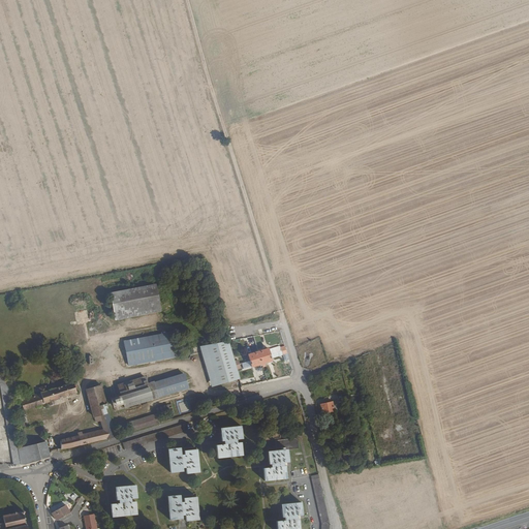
[(110,293),(115,320),(161,311),(156,284),(110,293)]
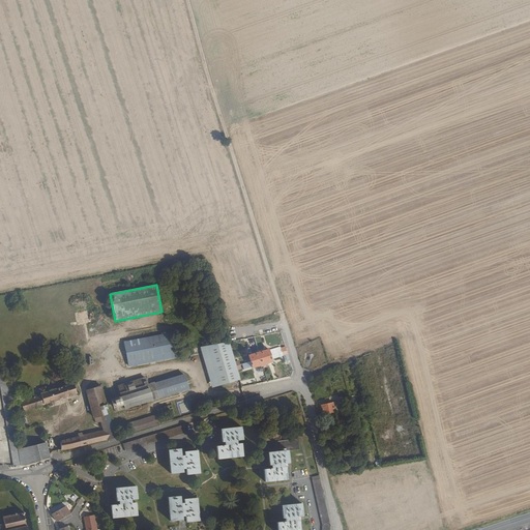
[(124,343),(129,366),(176,357),(175,352),(172,333),(166,334),(124,343)]
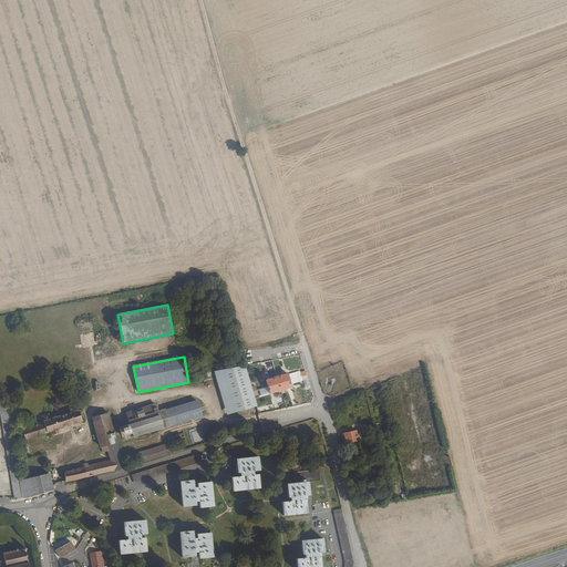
[(214,371),(226,414),(256,404),(254,394),(250,387),(245,366),(214,371)]
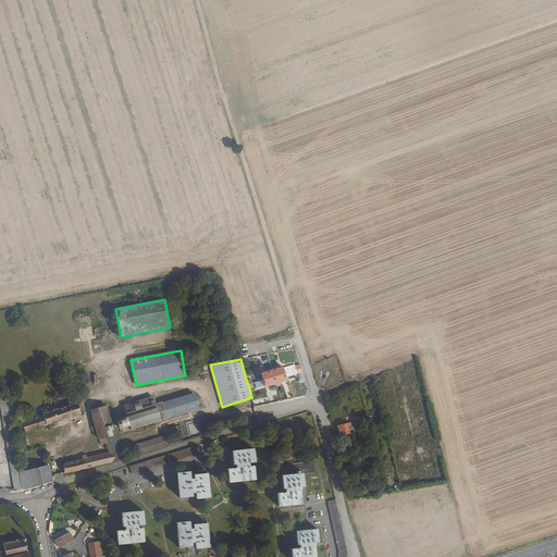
[(59,362),(67,372),(73,369),(64,360),(59,362)]
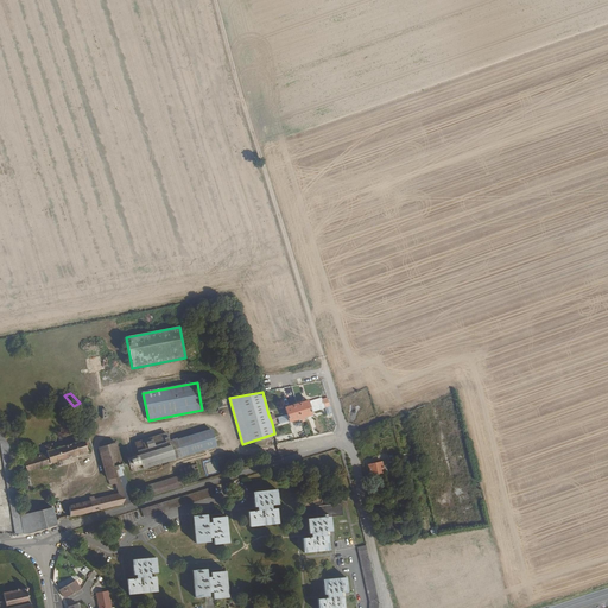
[(309,403),(312,411),(325,407),(323,399),(323,398),(309,403)]
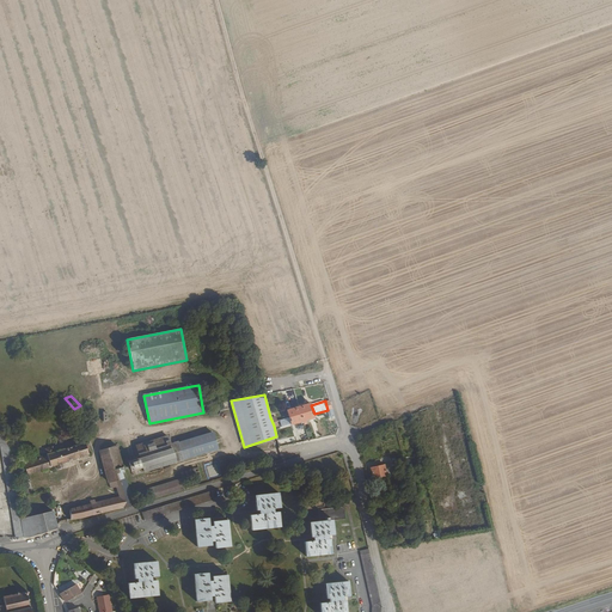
[(287,409),(292,424),(304,421),(316,417),(314,414),(311,405),(311,403),(299,405),(287,409)]
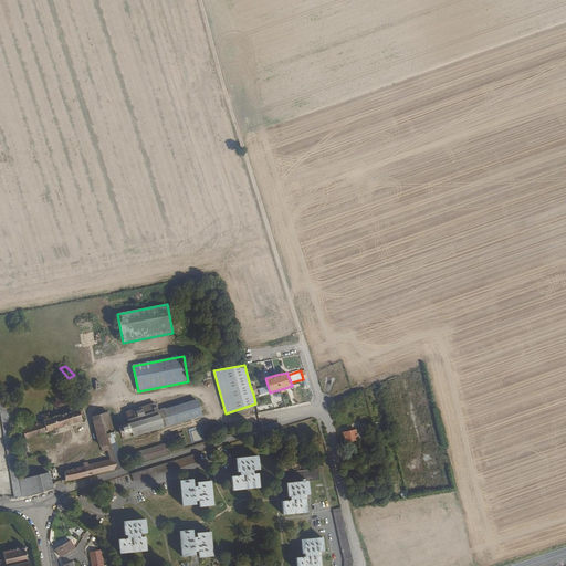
[(266,386),(259,388),(261,396),(269,392),(266,386)]
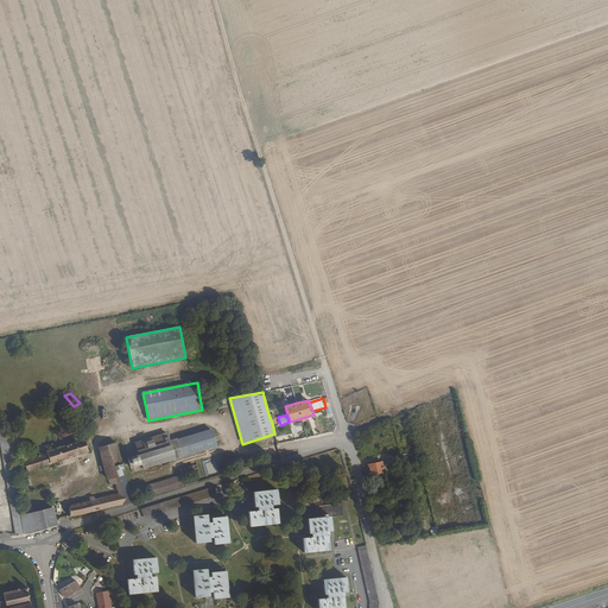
[(176,441),(182,457),(216,447),(211,429),(176,441)]
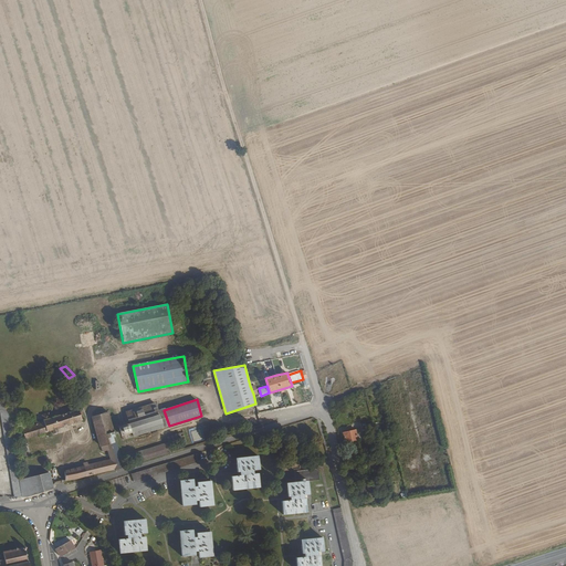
[(0,401),(0,412),(16,496),(23,496),(20,482),(6,401),(2,401),(2,400),(1,401),(0,401)]
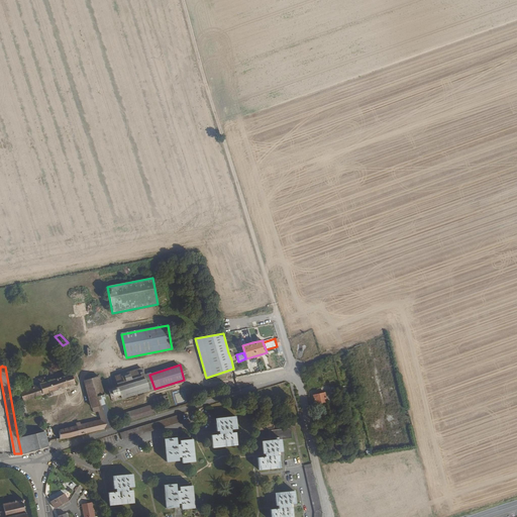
[(41,386),(29,390),(28,387),(24,389),(25,392),(20,393),(22,399),(23,402),(47,393),(48,397),(54,395),(53,392),(79,383),(76,374),(74,373),(46,383),(44,378),(38,380),(40,383),(41,386)]
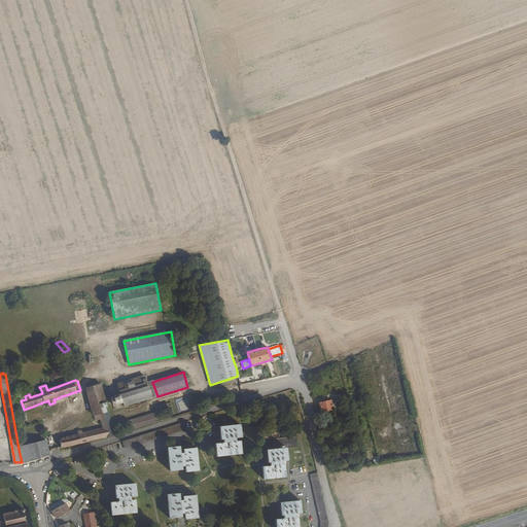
[(127,394),(116,397),(118,403),(129,401),(130,405),(156,396),(152,382),(126,390),(127,394)]
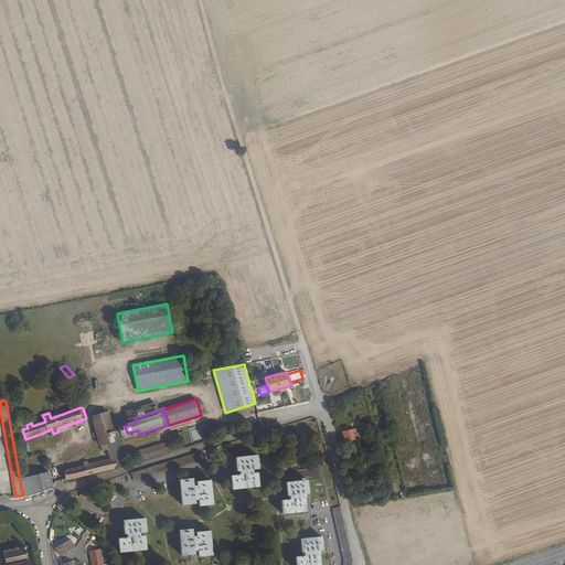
[(112,459),(88,466),(87,462),(83,464),(84,467),(83,467),(83,468),(64,471),(65,480),(91,475),(123,467),(114,437),(115,436),(107,412),(93,416),(103,452),(108,450),(112,459)]
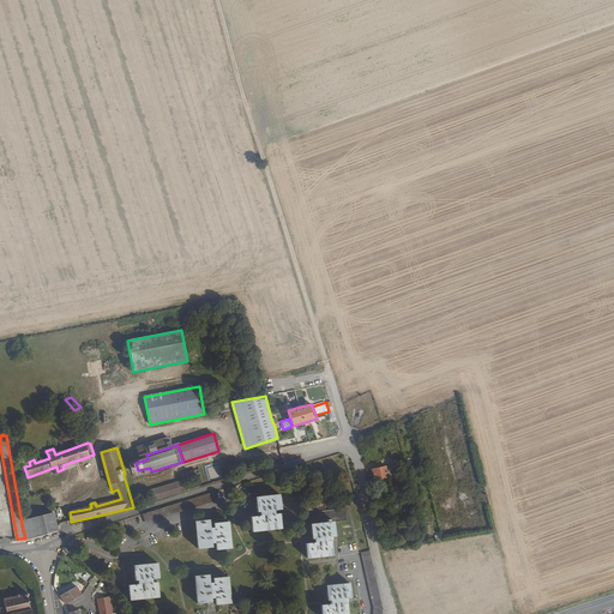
[(373,469),(375,479),(389,475),(386,465),(373,469)]
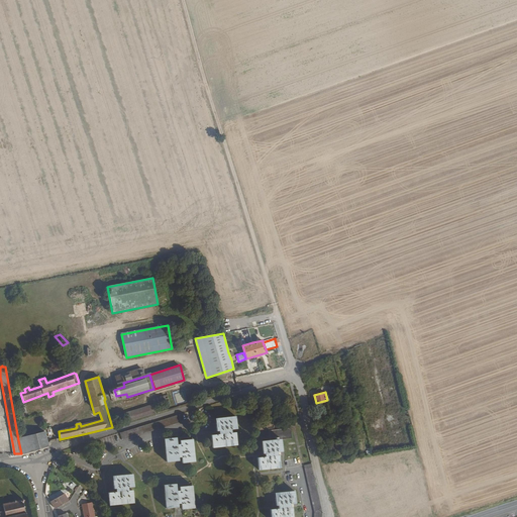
[(182,414),(120,433),(123,440),(185,421),(182,414)]
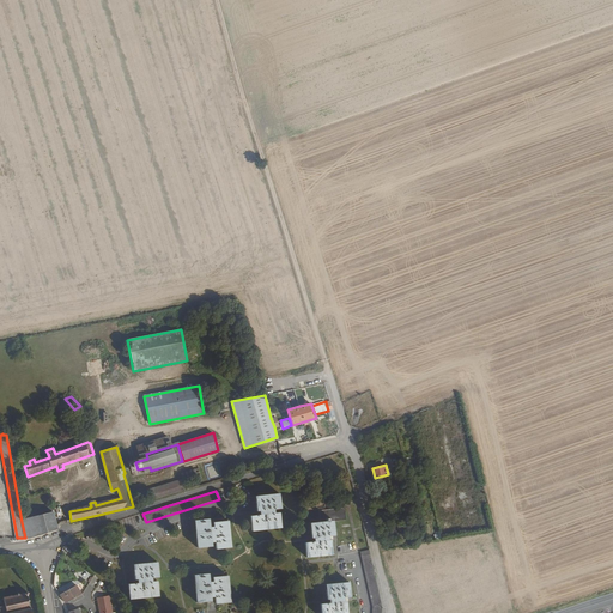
[(255,497),(256,511),(260,511),(260,515),(250,515),(250,519),(252,530),(280,528),(279,513),(274,513),(273,510),(281,509),(279,493),(255,497)]
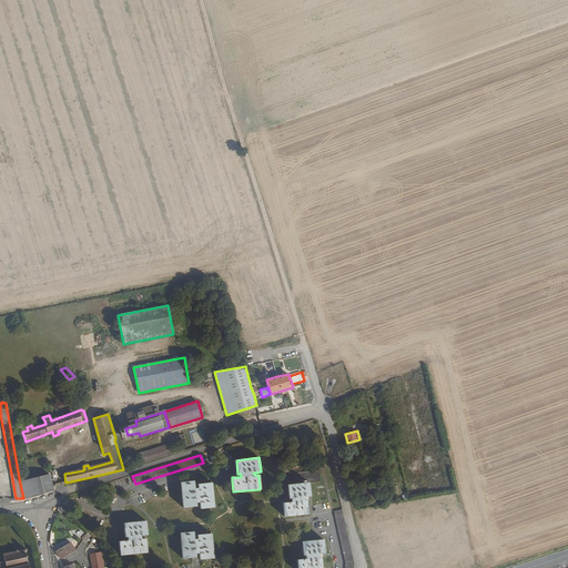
[(295,474),(296,484),(286,486),(288,499),(290,499),(291,503),(282,504),(283,517),(308,515),(307,500),(304,501),(304,497),(311,497),(310,483),(321,482),(320,470),(295,474)]
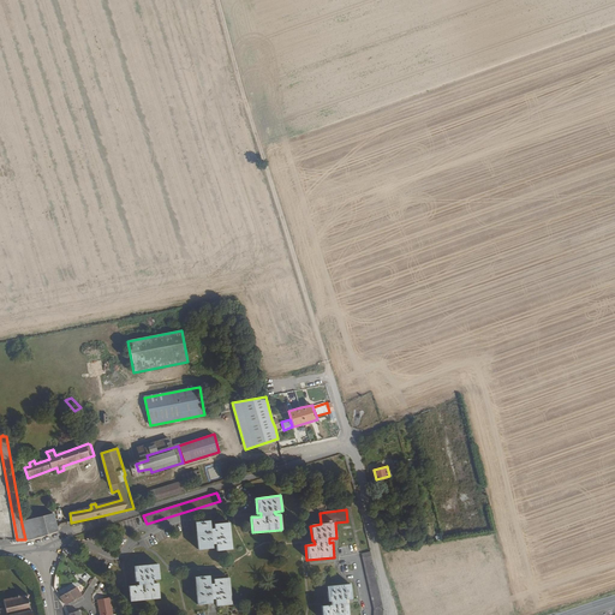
[(22,524),(25,539),(29,539),(58,531),(53,514),(30,521),(22,524)]
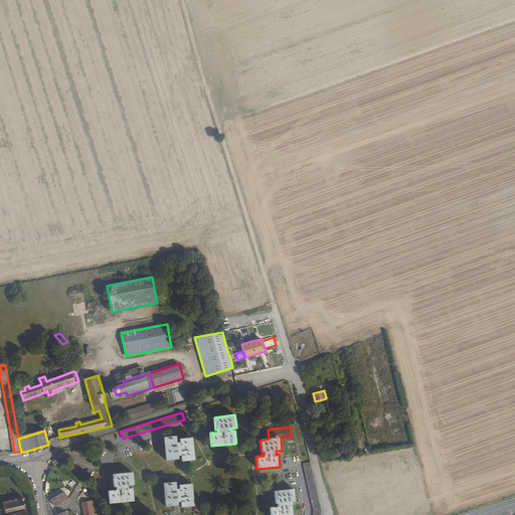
[(164,438),(166,461),(179,460),(178,456),(181,456),(182,462),(194,460),(192,438),(179,439),(180,443),(177,443),(176,436),(164,437),(164,438)]
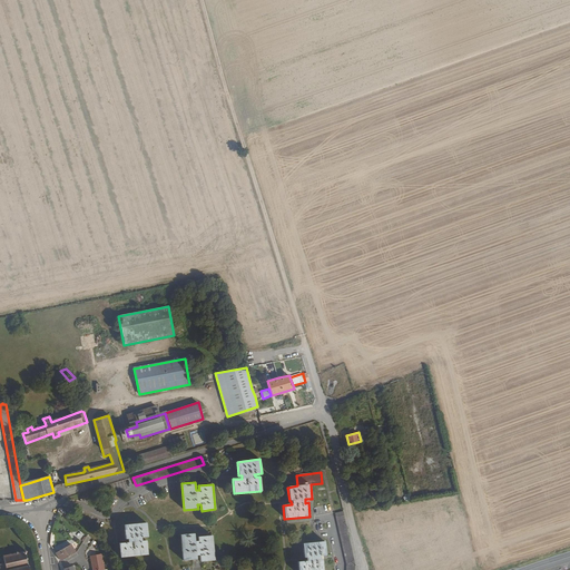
[(336,514),(346,563),(345,569),(354,569),(355,564),(343,512),(336,514)]
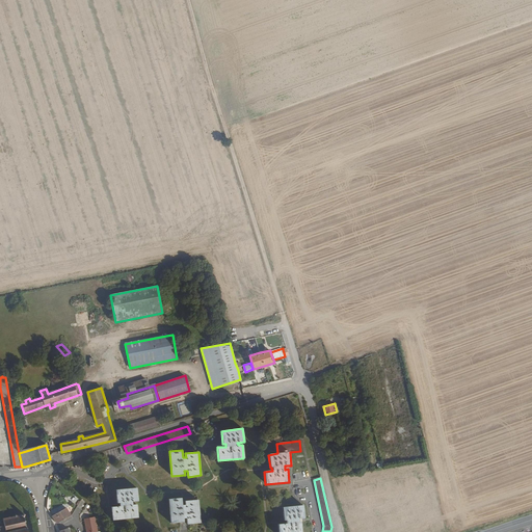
[(115,489),(117,504),(120,504),(120,507),(112,507),(112,521),(138,519),(137,505),(133,506),(132,502),(139,501),(137,488),(115,489)]
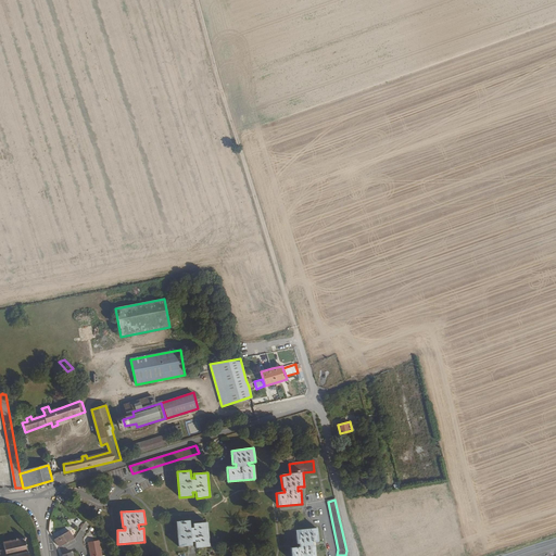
[(177,522),(179,548),(192,546),(192,543),(196,542),(196,548),(210,547),(206,523),(193,525),(194,529),(191,529),(190,521),(177,522)]
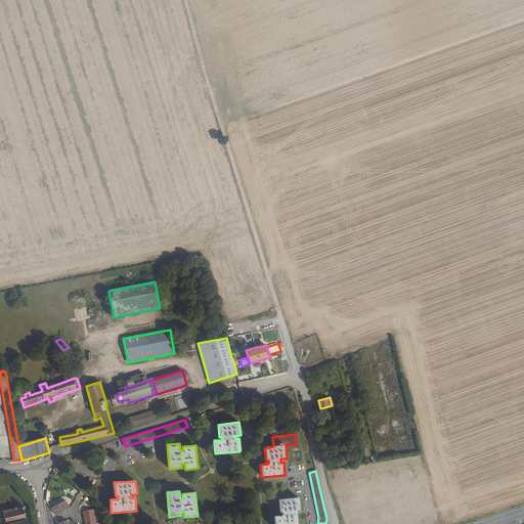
[(277,500),(278,513),(280,513),(280,516),(273,517),(273,523),(297,523),(297,514),(295,515),(295,511),(301,511),(299,498),(287,499),(277,500)]
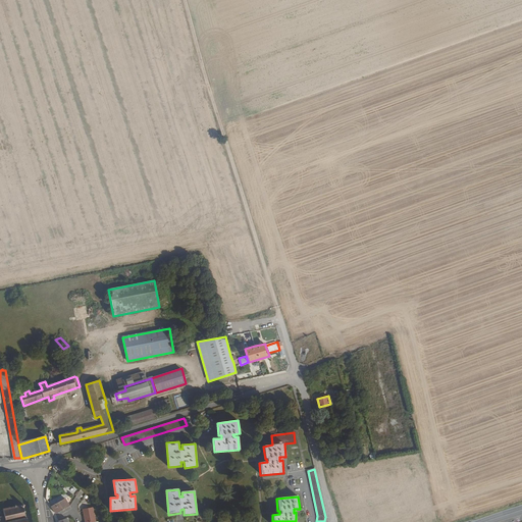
[(51,507),(56,514),(63,511),(67,508),(69,507),(66,500),(51,507)]
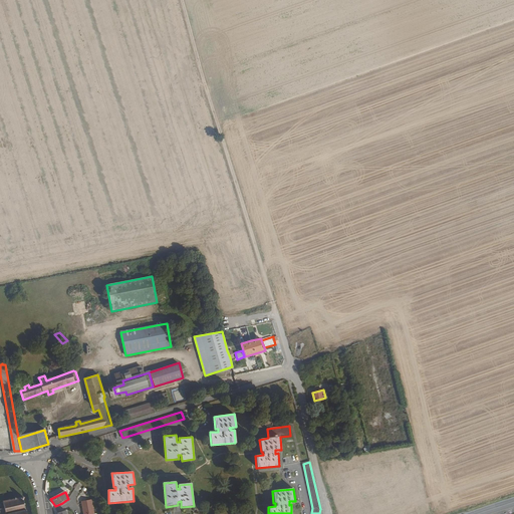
[(0,513),(26,513),(26,511),(27,511),(27,510),(25,510),(24,505),(25,505),(25,503),(24,503),(23,499),(24,499),(24,497),(23,497),(23,496),(21,496),(21,497),(16,498),(16,497),(14,497),(15,499),(10,500),(9,498),(8,499),(8,500),(3,501),(3,499),(1,500),(2,501),(1,501),(1,503),(2,503),(3,507),(0,507),(0,513)]
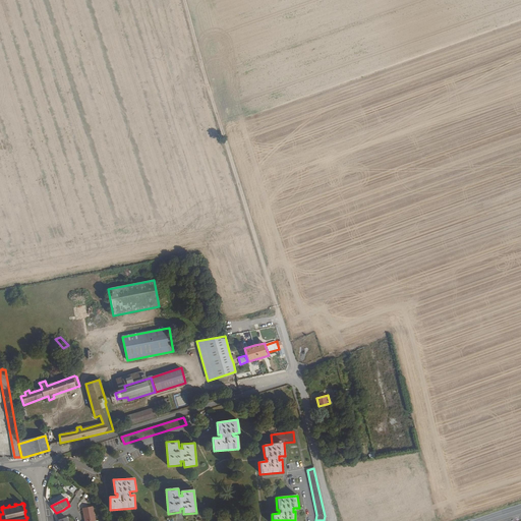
[(63,510),(67,518),(74,516),(70,506),(69,506),(67,507),(63,510)]
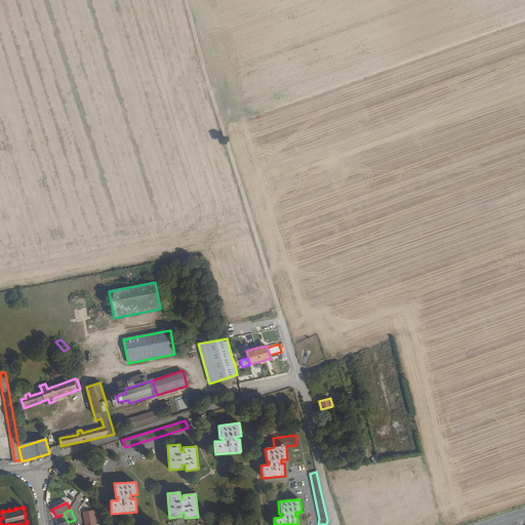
[(96,524),(94,511),(84,513),(86,524),(96,524)]
